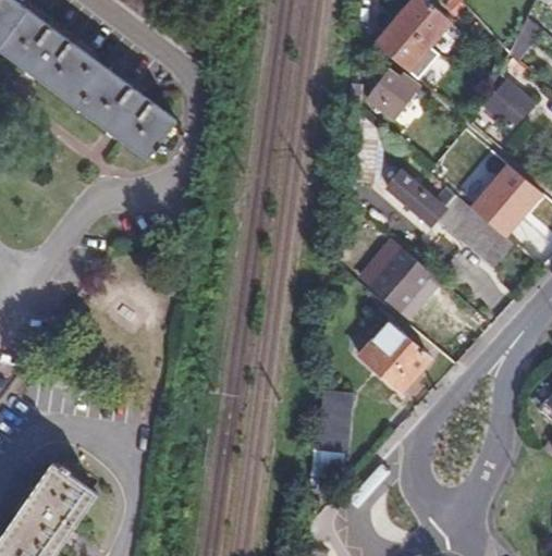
[(9,0),(0,0),(0,51),(145,155),(172,116),(9,0)]
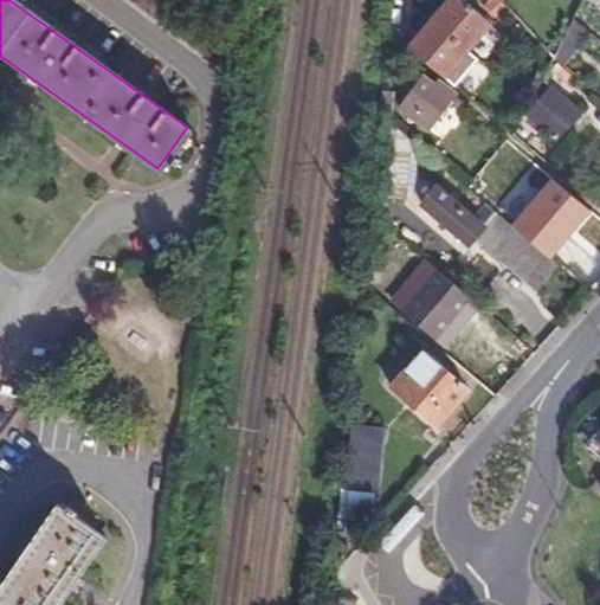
[(445,0),(426,23),(462,53),(484,25),(453,0),(445,0)]
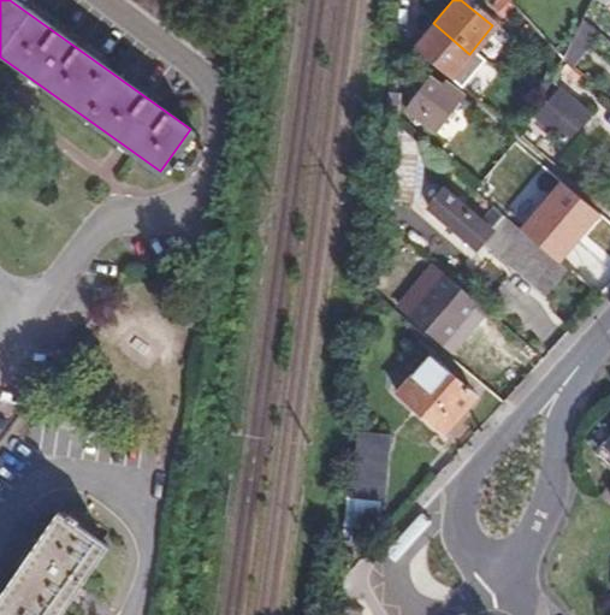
[(588,0),(579,21),(591,31),(606,0),(588,0)]
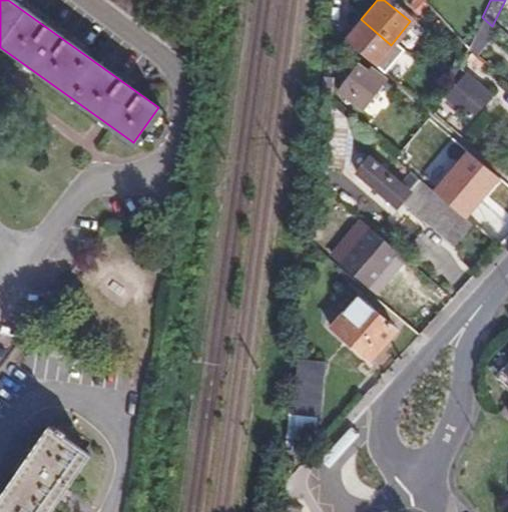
[(492,26),(482,17),(473,35),(484,44),(492,26)]
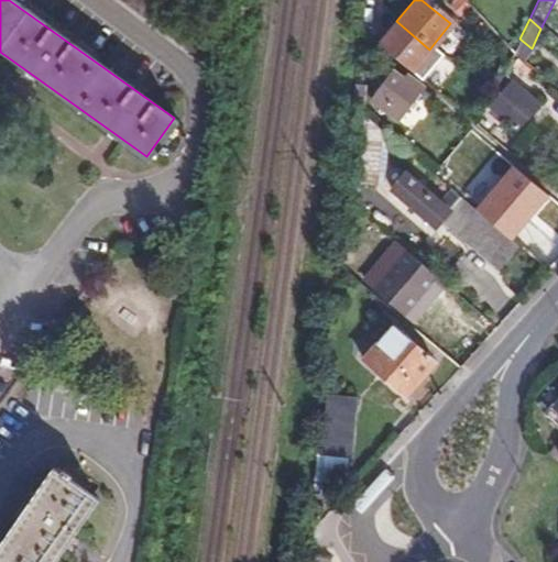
[(396,21),(378,44),(412,72),(429,50),(396,21)]
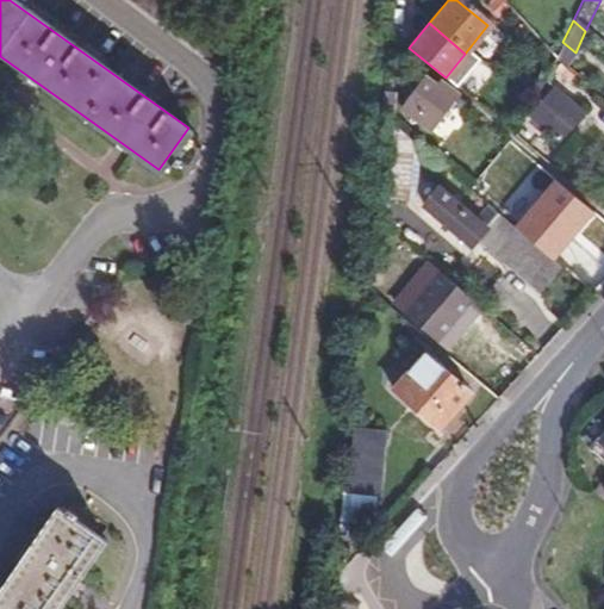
[(437,85),(419,106),(435,120),(454,99),(437,85)]
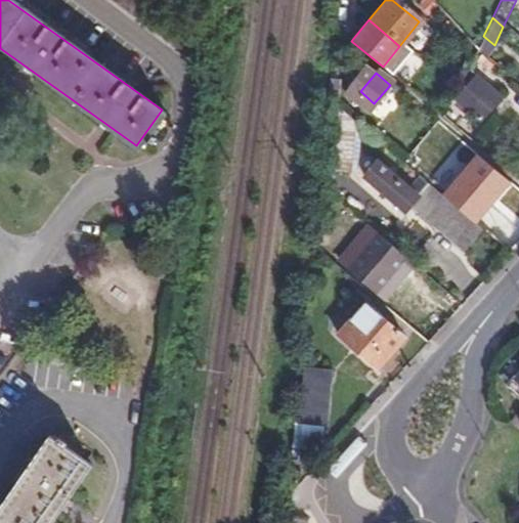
[(477,77),(453,101),(476,123),(500,96),(477,77)]
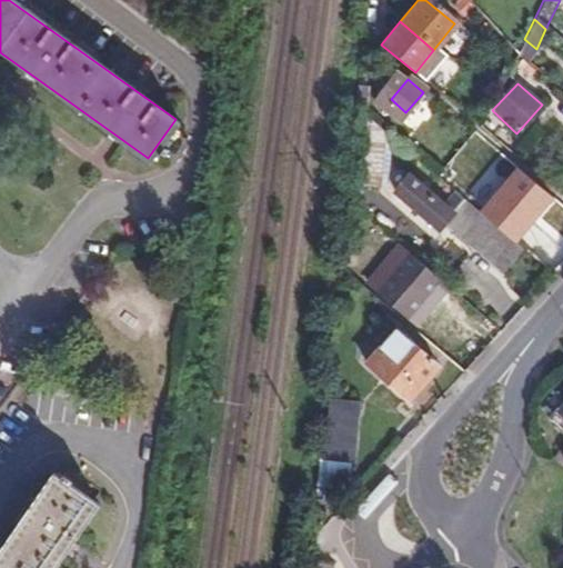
[(381,126),(351,101),(344,178),(374,180),(381,126)]
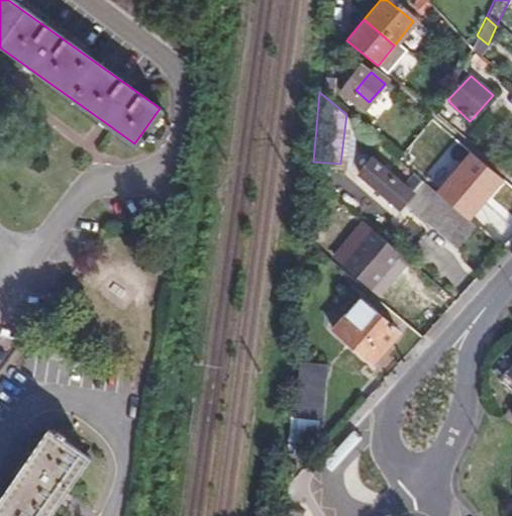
[(413,156),(434,163),(440,143),(420,136),(413,156)]
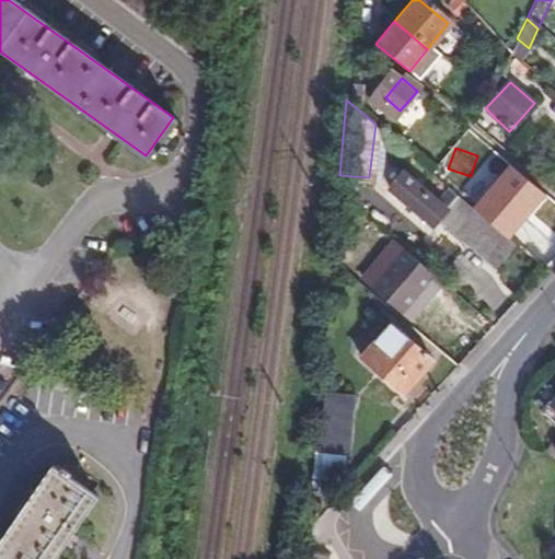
[(496,267),(515,245),(494,226),(465,202),(454,193),(450,199),(452,202),(448,208),(405,170),(389,188),(432,225),(440,219),(496,267)]
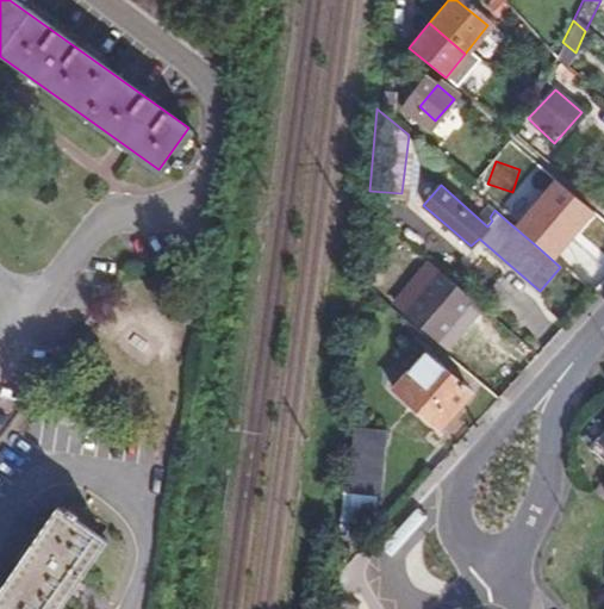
[(436,339),(469,300),(437,273),(404,312),(436,339)]
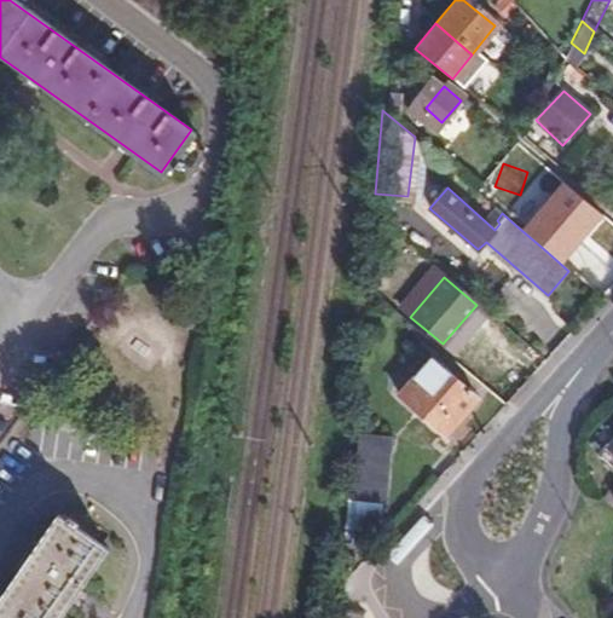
[(397,370),(409,382),(427,363),(415,351),(397,370)]
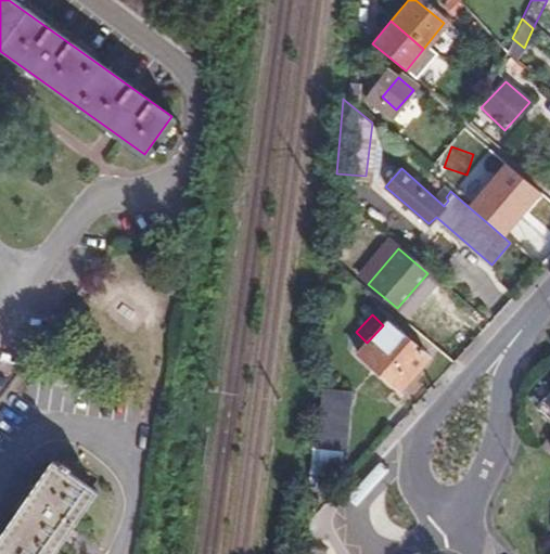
[(383,325),(367,343),(358,353),(399,389),(429,356),(387,320),(383,325)]
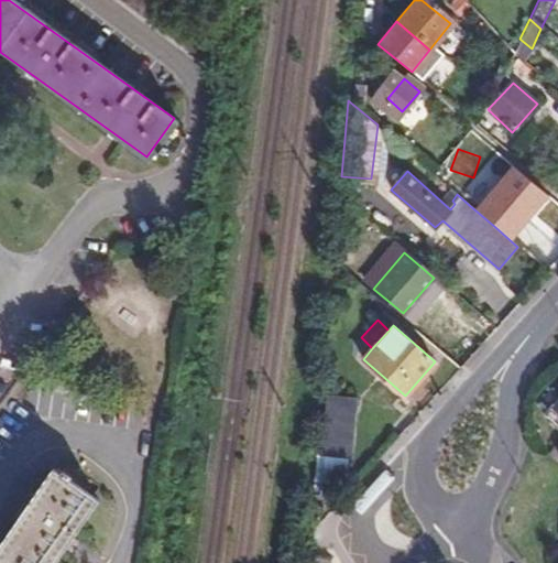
[(324,392),(317,451),(345,454),(351,394),(324,392)]
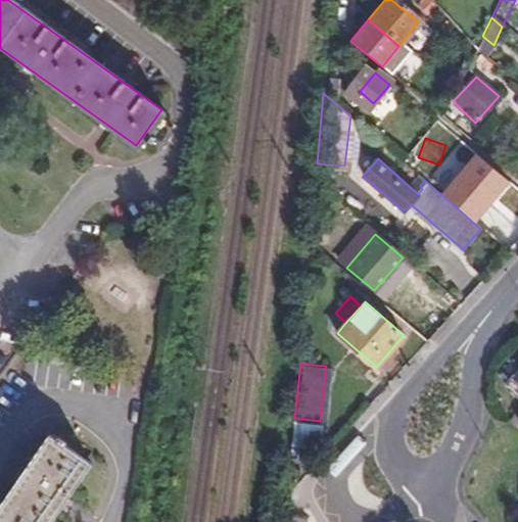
[(517,371),(512,378),(505,387),(517,398),(517,424),(517,425),(517,424),(517,371)]
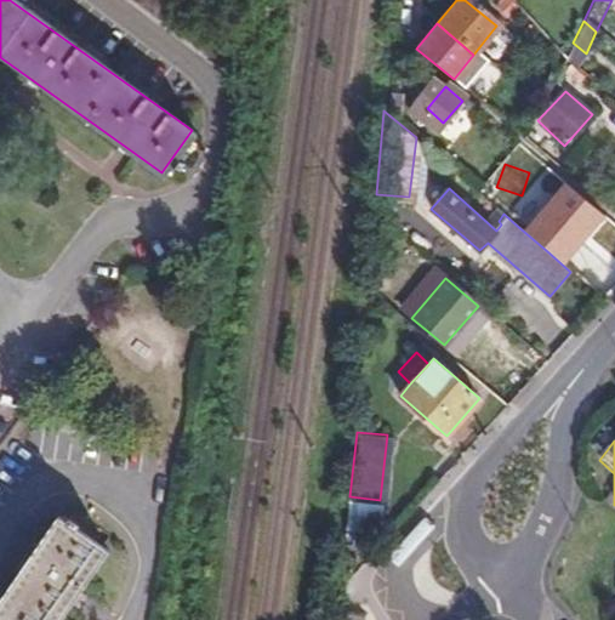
[(58,619),(104,555),(53,521),(0,598),(0,619),(58,619)]
